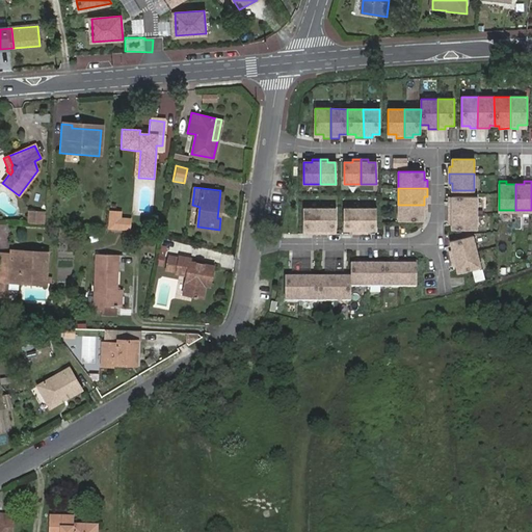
[(477,213),(477,197),(453,197),(453,205),(449,205),(449,212),(477,213)]
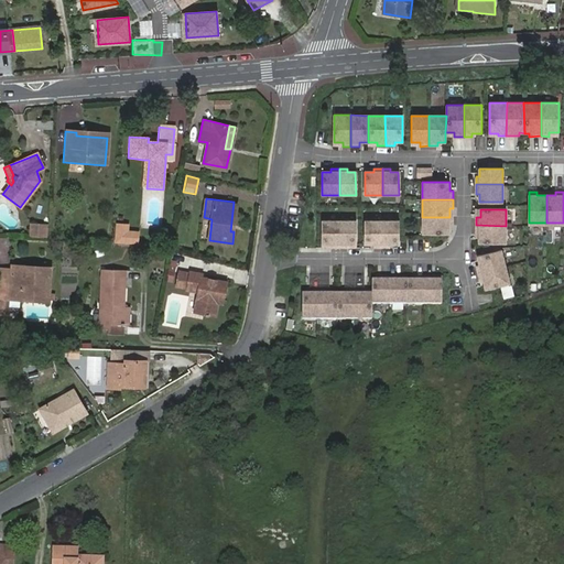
[(422,217),(422,234),(449,234),(449,226),(453,226),(453,217),(449,217),(422,217)]
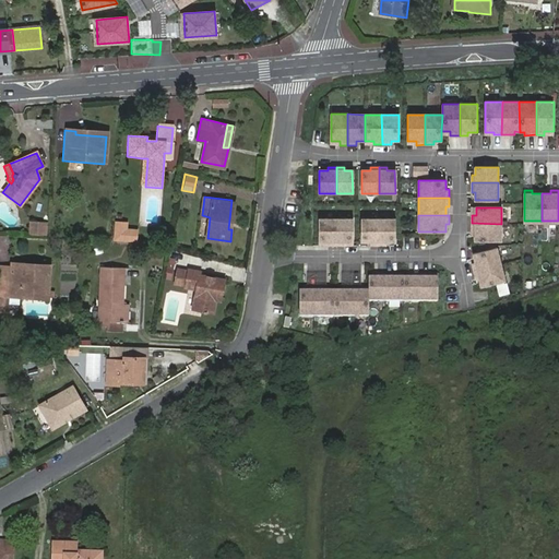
[(353,241),(353,218),(335,219),(336,246),(345,246),(345,241),(353,241)]
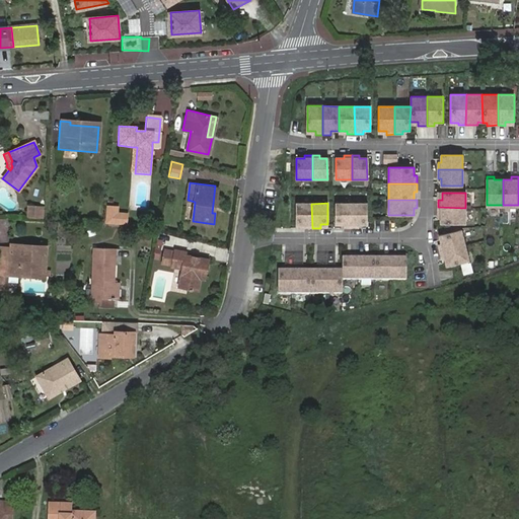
[(351,203),(336,204),(337,224),(344,224),(344,228),(351,227),(351,215),(351,203)]
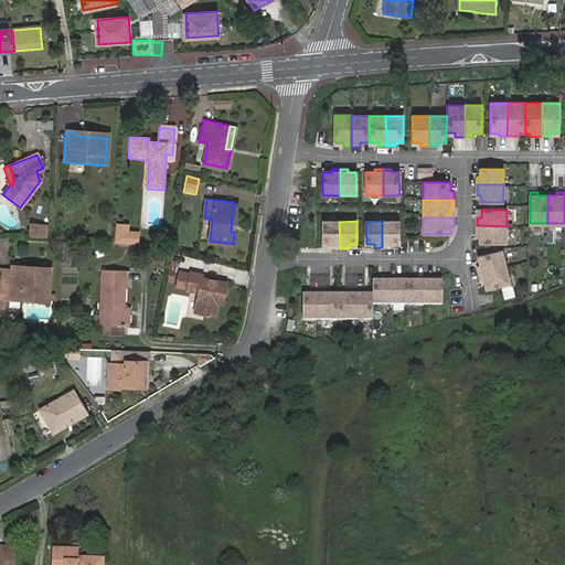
[(400,244),(398,221),(382,221),(382,234),(382,247),(391,247),(391,244),(400,244)]
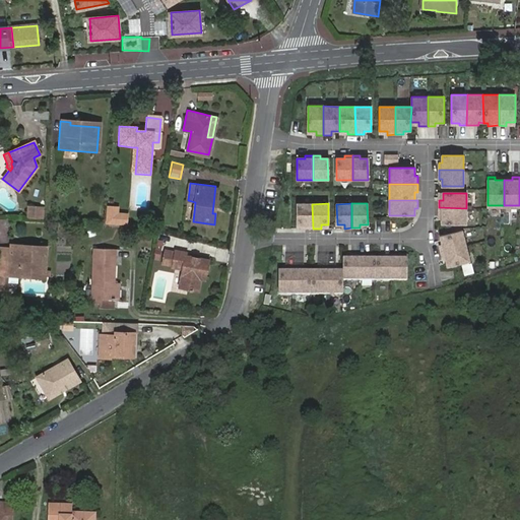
[(312,204),(298,204),(298,225),(305,225),(306,229),(313,229),(312,204)]
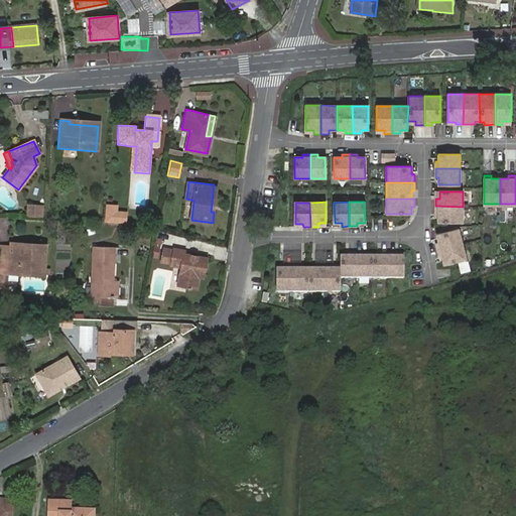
[(41,207),(28,206),(28,216),(40,217),(41,207)]
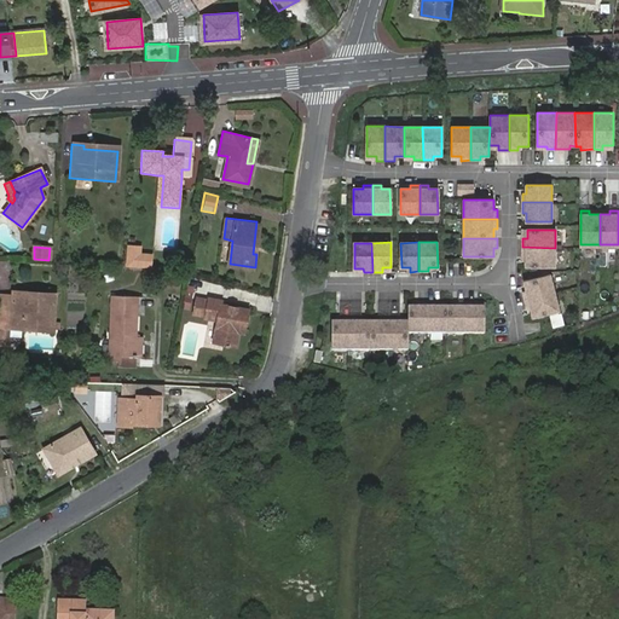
[(140,247),(129,247),(127,264),(150,266),(151,256),(139,255),(140,247)]
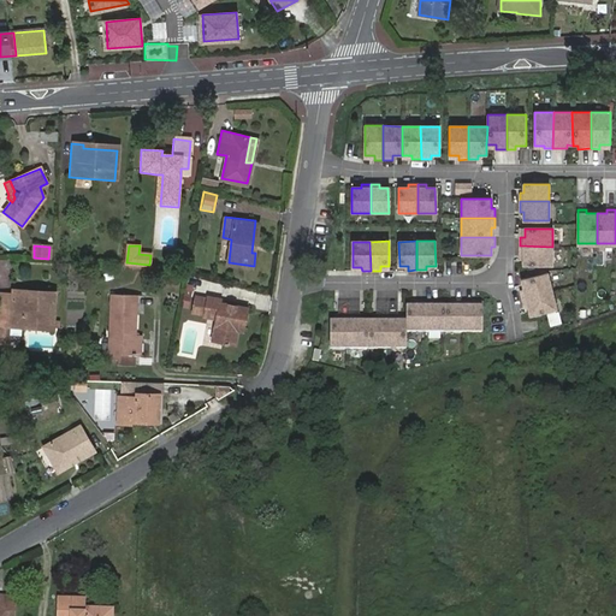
[(525,265),(551,265),(552,247),(520,246),(520,256),(525,256),(525,265)]
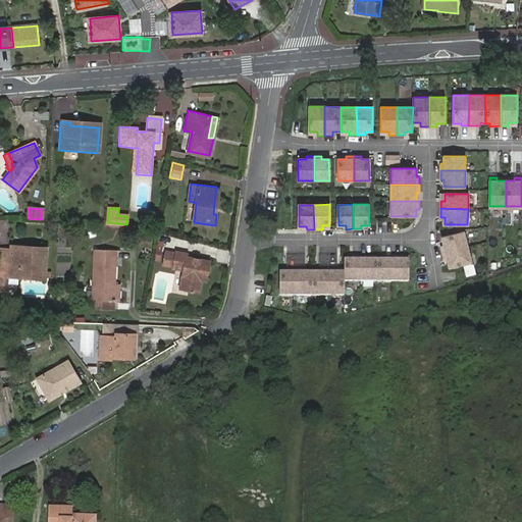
[(467,247),(463,231),(441,238),(444,246),(440,246),(442,253),(467,247)]
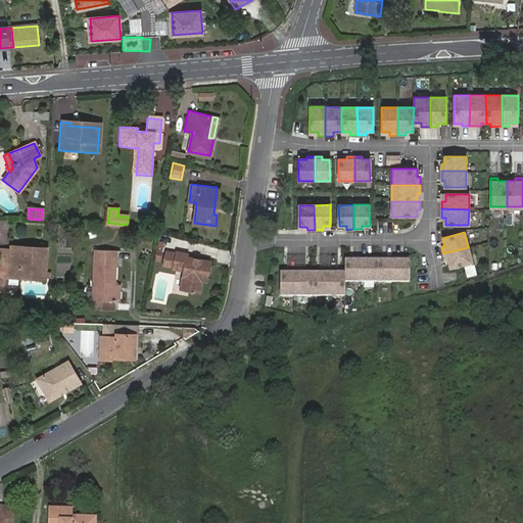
[(157,241),(154,256),(160,257),(163,242),(157,241)]
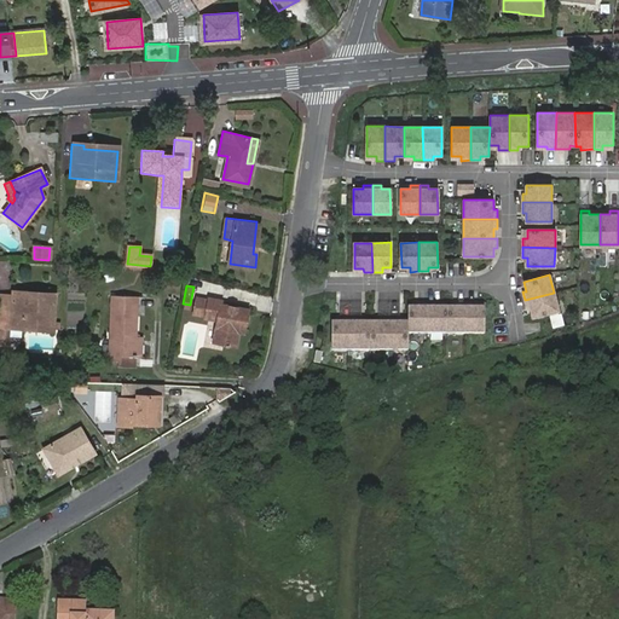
[(15,298),(15,294),(0,291),(0,328),(6,329),(13,329),(15,298)]
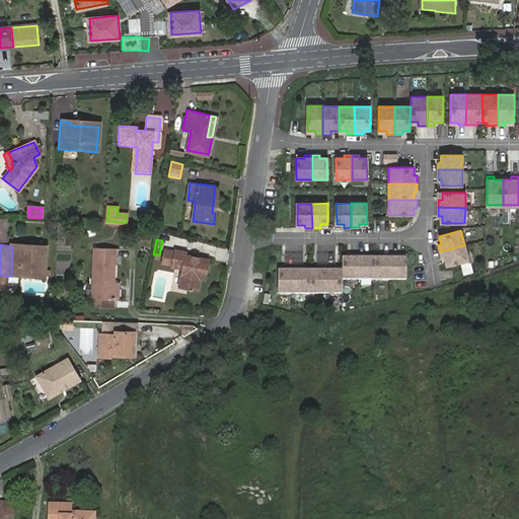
[(114,281),(116,246),(94,245),(92,296),(100,296),(114,297),(114,281)]
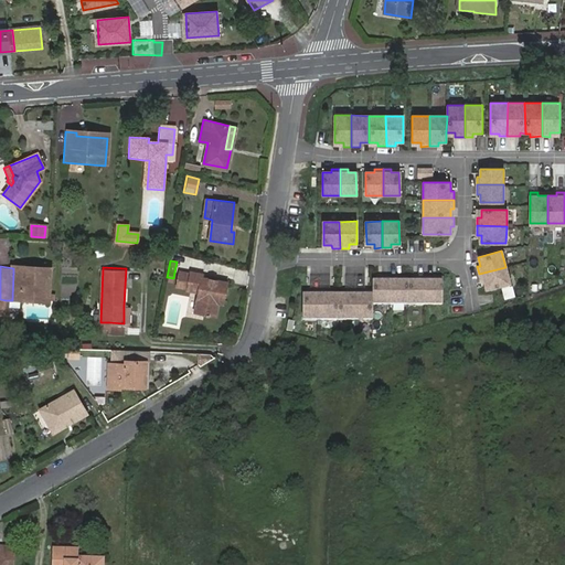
[(487,289),(510,284),(505,267),(479,274),(481,283),(484,281),(487,289)]
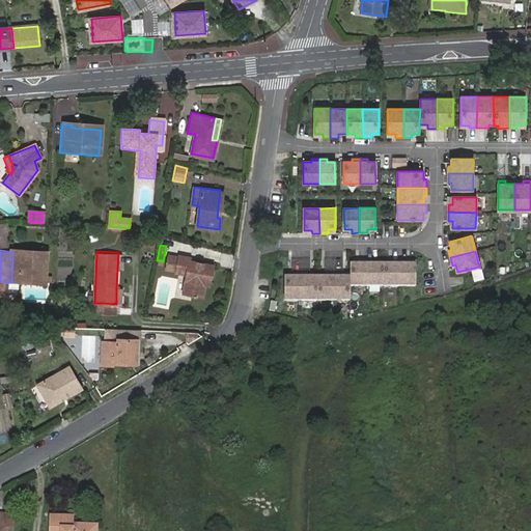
[(50,253),(39,253),(39,257),(12,255),(11,282),(22,283),(22,279),(38,280),(38,283),(49,284),(50,253)]
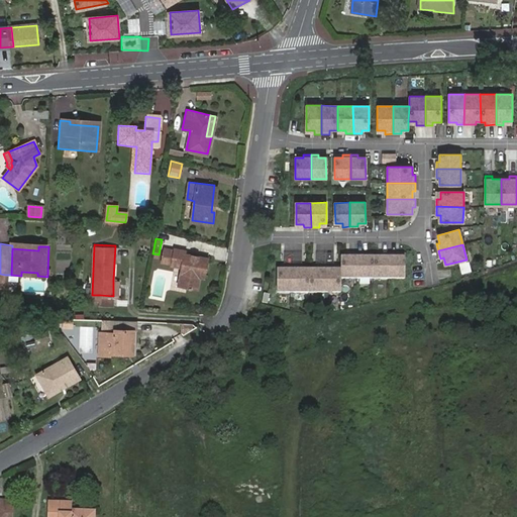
[(164,264),(173,265),(176,248),(167,246),(164,264)]
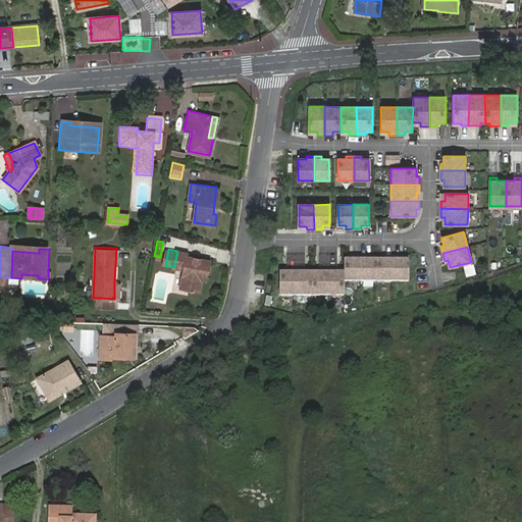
[(177,251),(174,267),(186,269),(183,288),(202,292),(204,278),(209,279),(212,260),(189,256),(189,253),(177,251)]
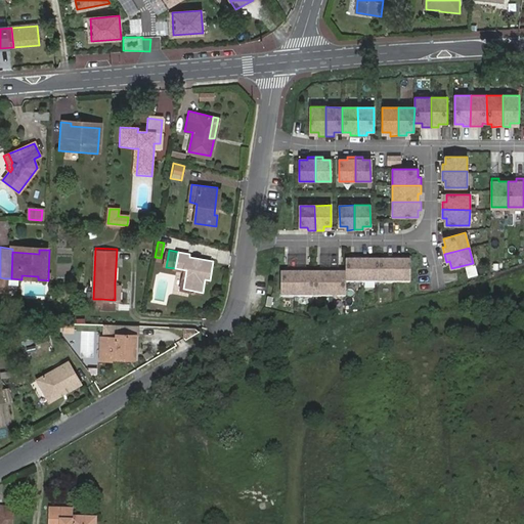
[(346,273),(346,282),(361,281),(361,257),(354,257),(354,260),(346,260),(346,273)]
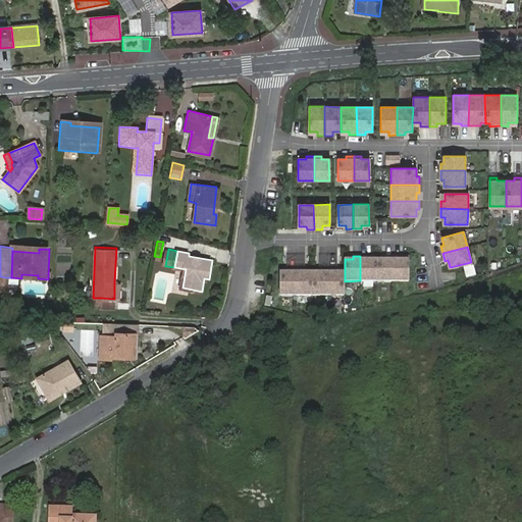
[(360,280),(376,280),(376,260),(368,260),(368,256),(360,256),(360,280)]
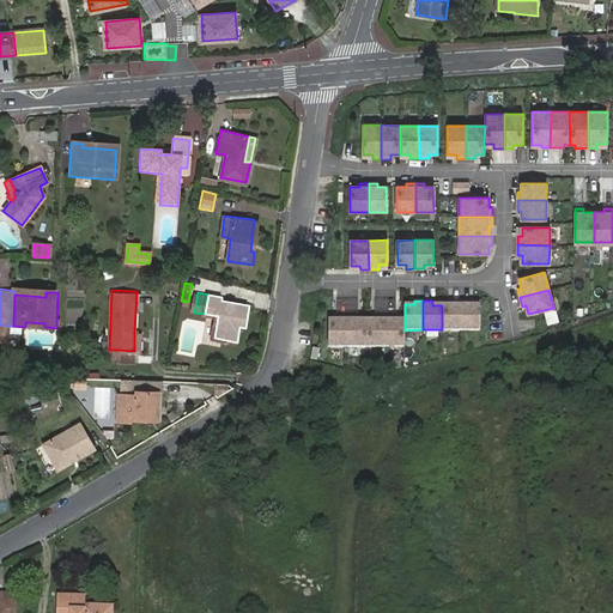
[(442,305),(442,329),(462,329),(461,301),(451,301),(451,305),(442,305)]
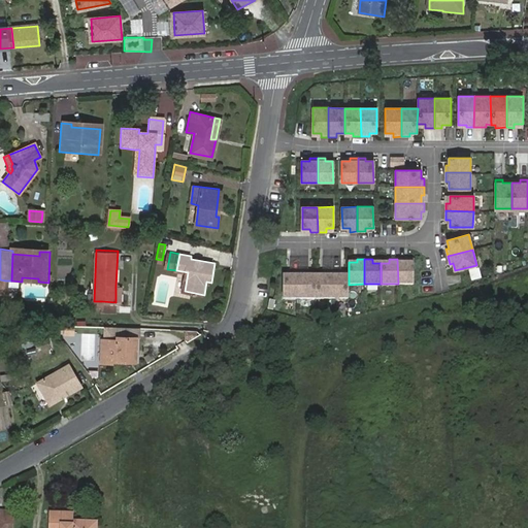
[(398,284),(413,284),(413,262),(404,263),(404,259),(397,259),(398,284)]
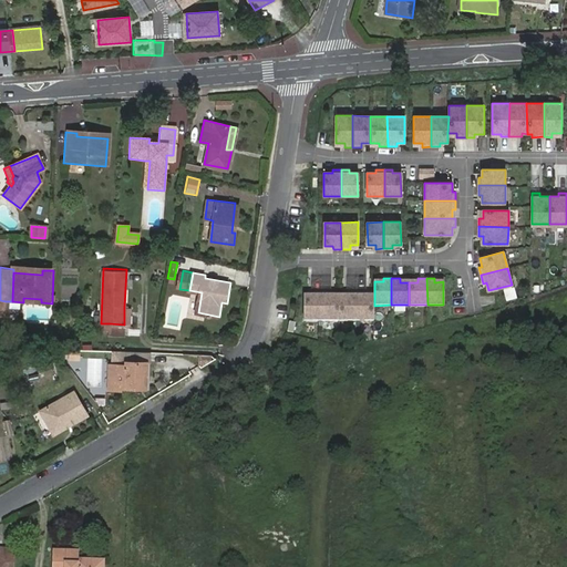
[(305,297),(305,321),(321,321),(321,292),(313,292),(313,297),(305,297)]
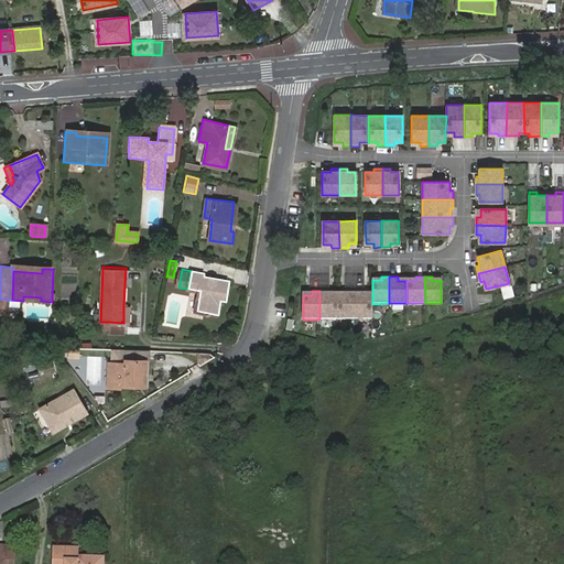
[(320,320),(336,320),(336,294),(327,294),(327,291),(320,291),(320,320)]
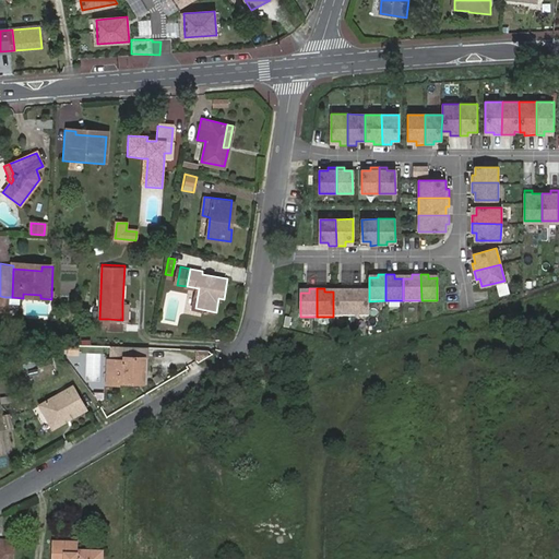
[(333,292),(333,317),(351,317),(352,288),(344,288),(344,292),(333,292)]
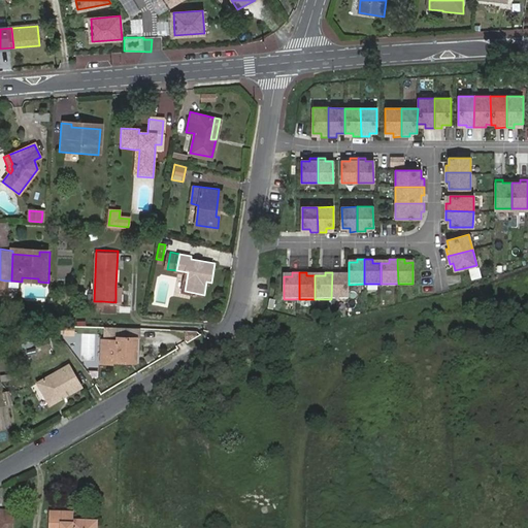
[(331,299),(349,299),(349,285),(349,275),(340,275),(340,272),(332,272),(331,299)]
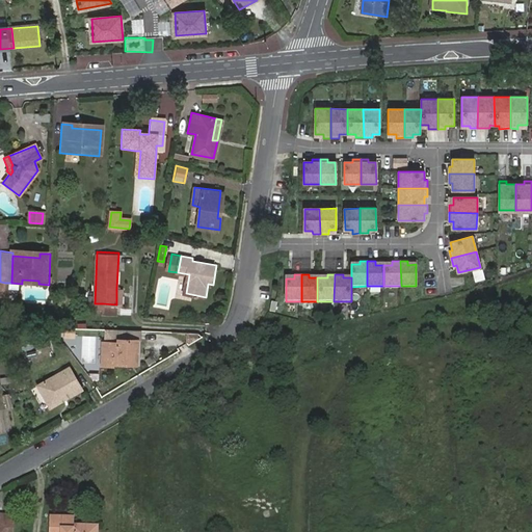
[(116,304),(103,303),(103,308),(103,313),(117,314),(118,304),(116,304)]
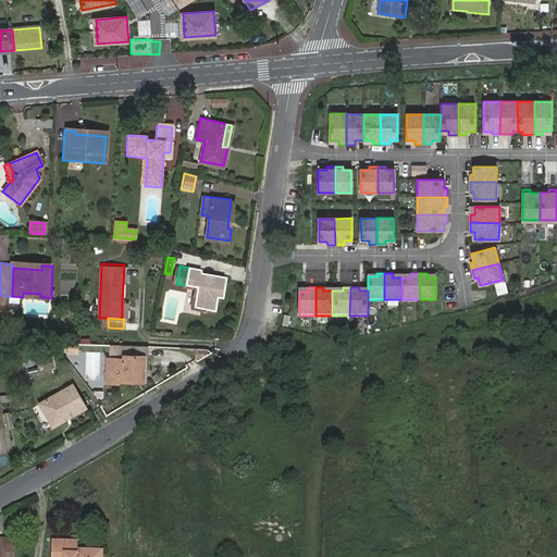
[(145,381),(146,353),(127,353),(127,343),(110,342),(109,355),(108,355),(107,382),(125,383),(126,380),(145,381)]
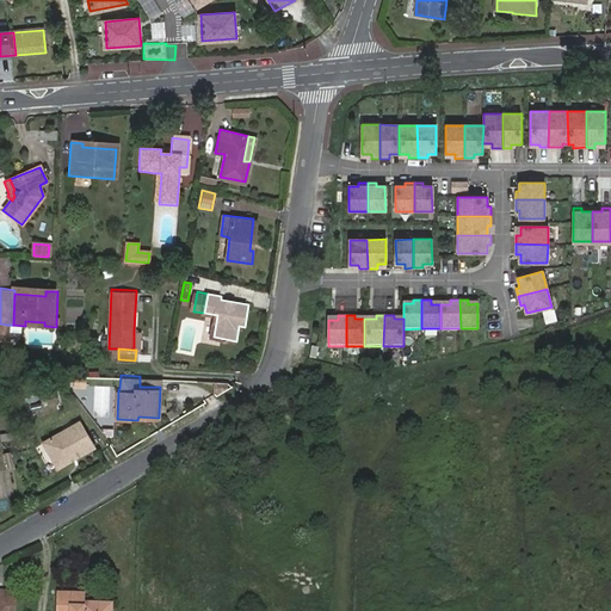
[(164,377),(140,376),(140,387),(160,387),(164,387),(164,377)]
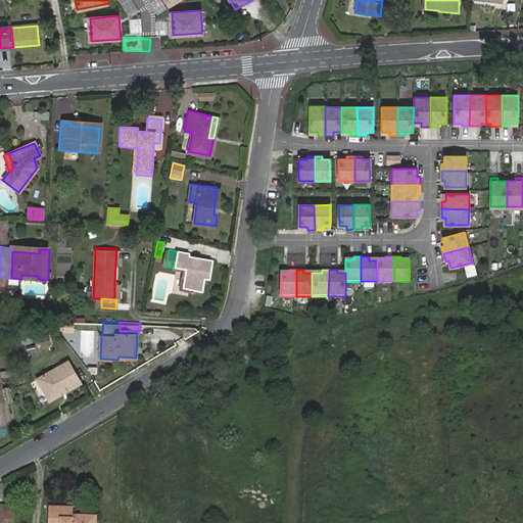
[(195,328),(183,327),(183,340),(198,330),(195,328)]
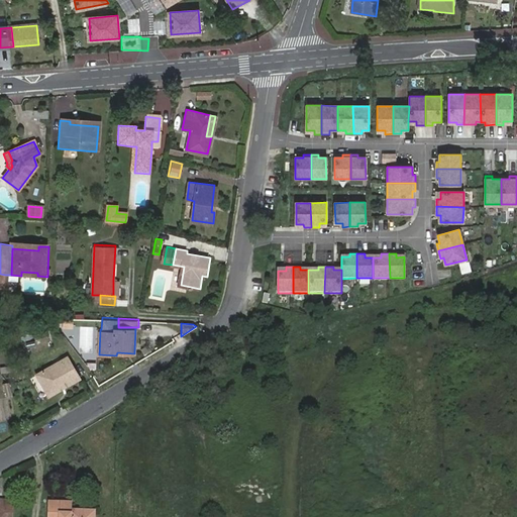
[(23,334),(26,350),(52,345),(48,329),(23,334)]
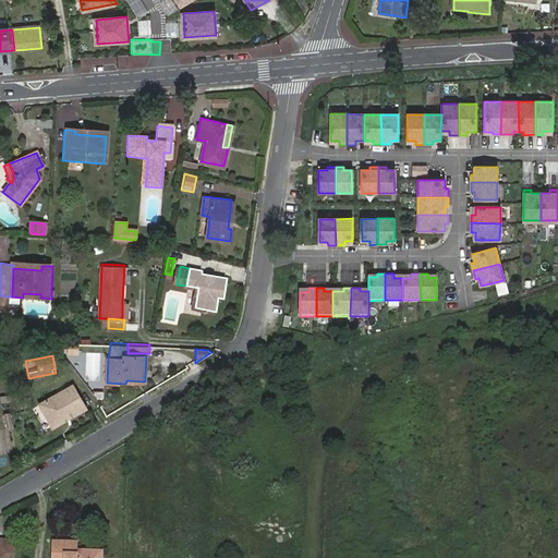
[(72,386),(43,405),(56,426),(86,407),(72,386)]
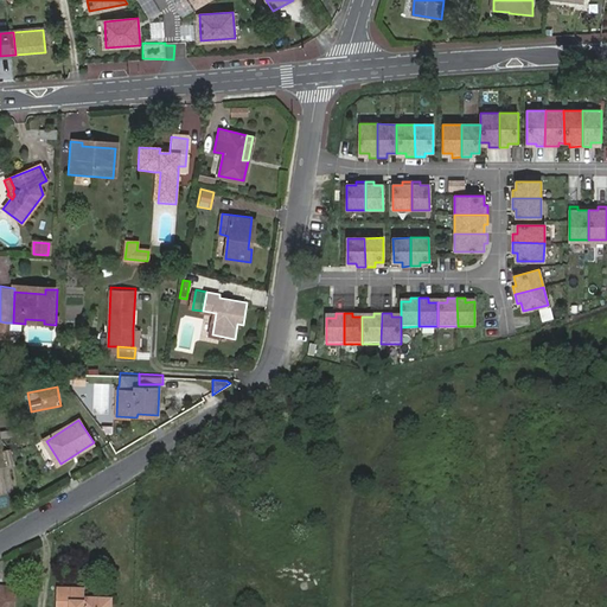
[(0,606),(16,606),(17,589),(0,588),(0,606)]
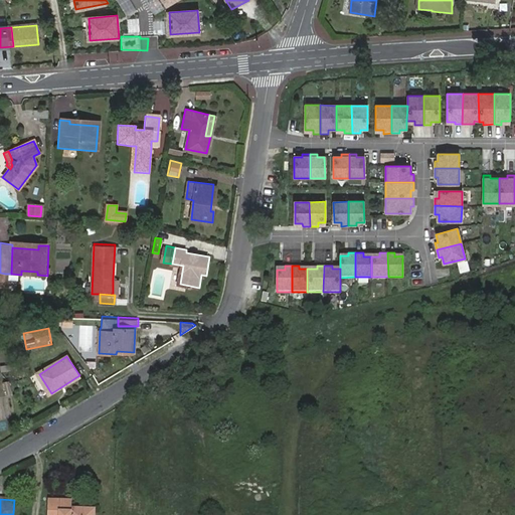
[(96,514),(96,507),(71,507),(71,500),(49,500),(48,514),(96,514)]
